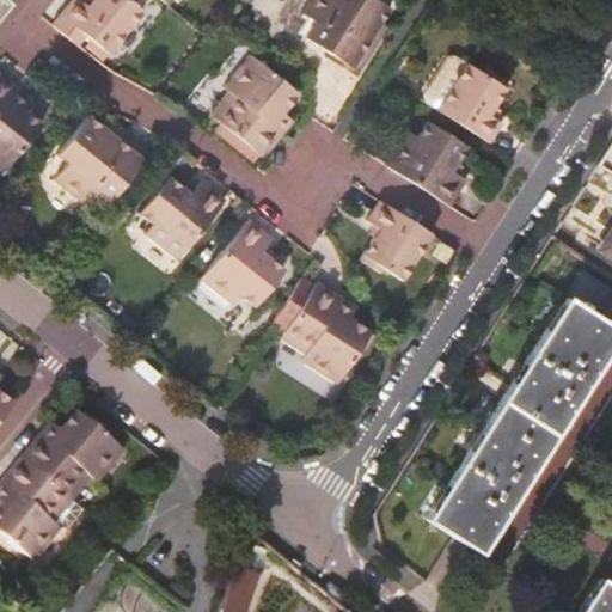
[(80,0),(72,0),(51,25),(79,47),(86,37),(108,54),(142,11),(129,0),(90,0),(86,5),(80,0)]
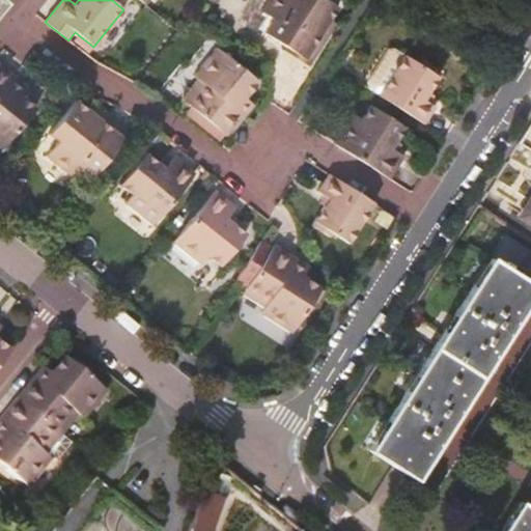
[(269,0),(262,11),(273,18),(263,33),(286,47),(284,51),(310,67),(331,33),(326,30),(332,20),(339,7),(327,0),(269,0)]
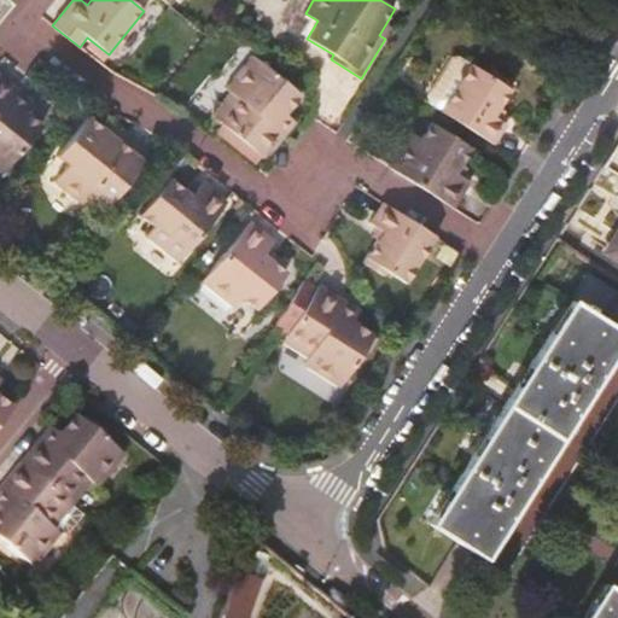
[(379,35),(385,39),(392,27),(386,23),(379,35)]
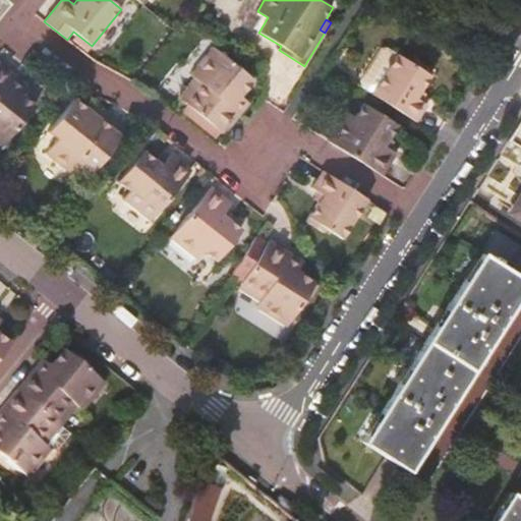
[(188,108),(183,114),(217,140),(222,134),(224,136),(241,115),(232,108),(241,96),(253,79),(213,48),(190,75),(195,79),(200,84),(184,105),(188,108)]
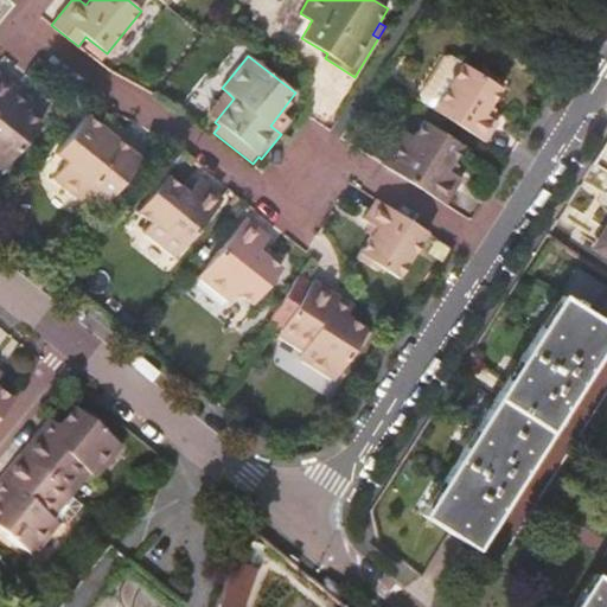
[(423,97),(421,102),(432,109),(461,64),(449,57),(443,58),(420,95),(423,97)]
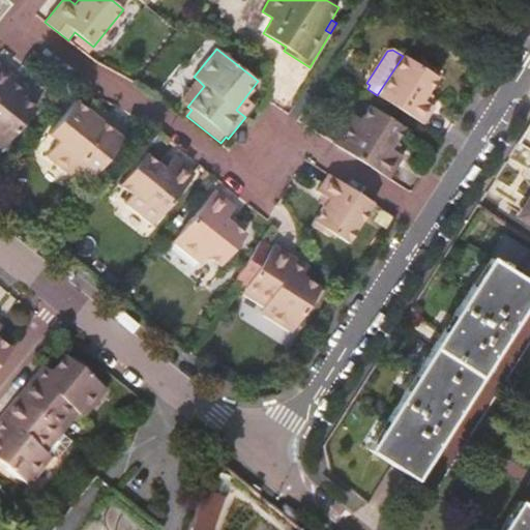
[(403,56),(377,95),(424,126),(436,109),(424,101),(442,75),(421,61),(419,65),(403,55),(403,56)]
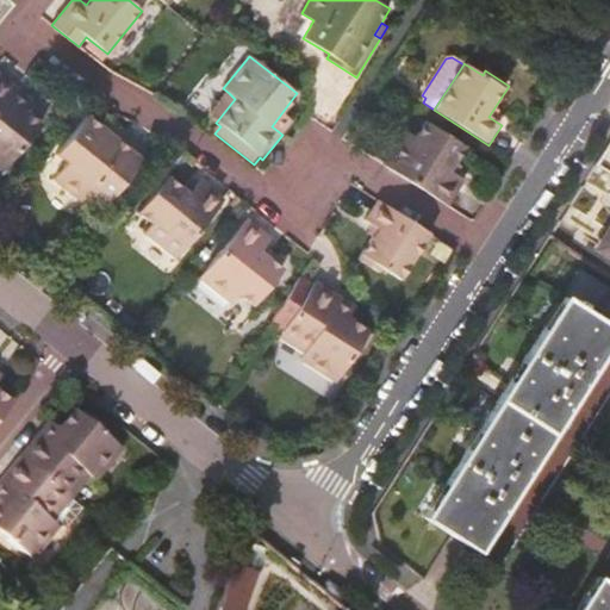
[(0,73),(0,170),(1,173),(41,124),(23,110),(10,99),(18,88),(0,73)]
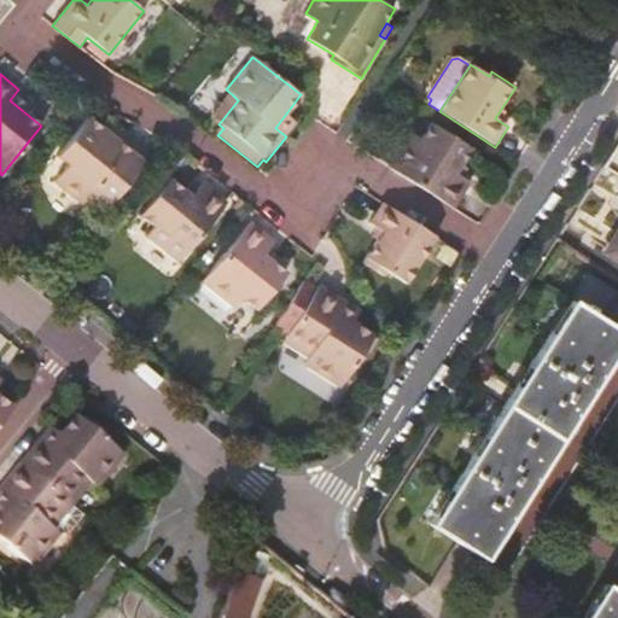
[(33,100),(18,89),(10,100),(23,111),(33,100)]
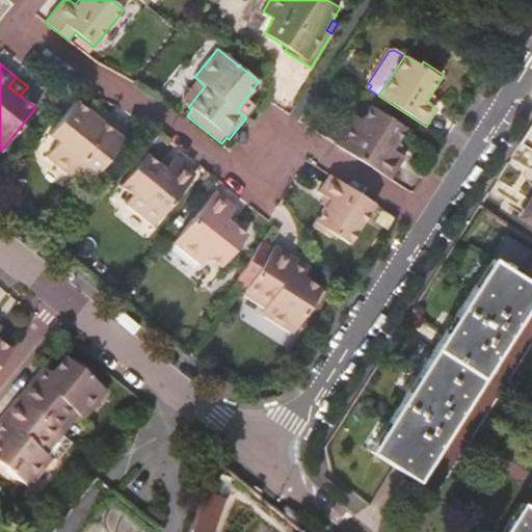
[(205,86),(200,81),(183,103),(188,107),(205,86)]
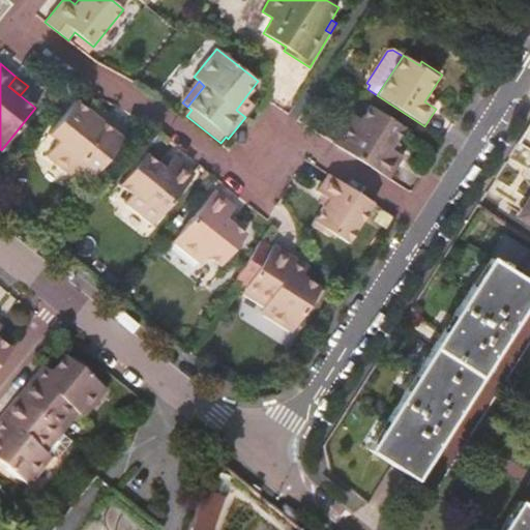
[(236,110),(245,117),(255,105),(245,97),(236,110)]
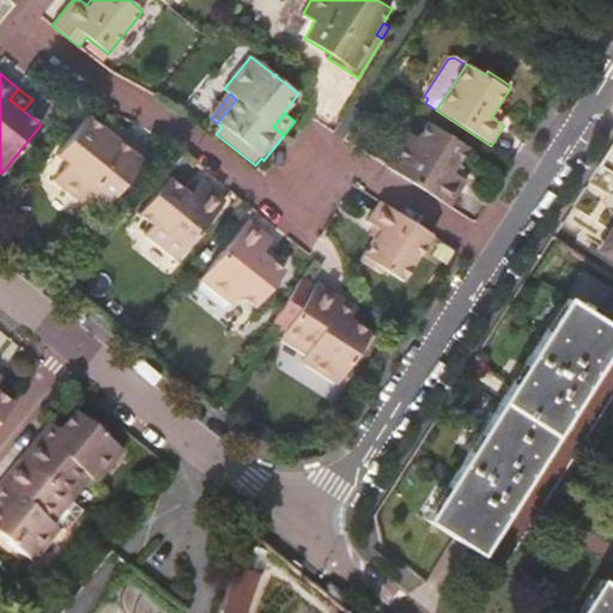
[(93,192),(108,202),(147,152),(115,127),(110,132),(89,115),(56,155),(66,163),(54,178),(84,202),(93,192)]
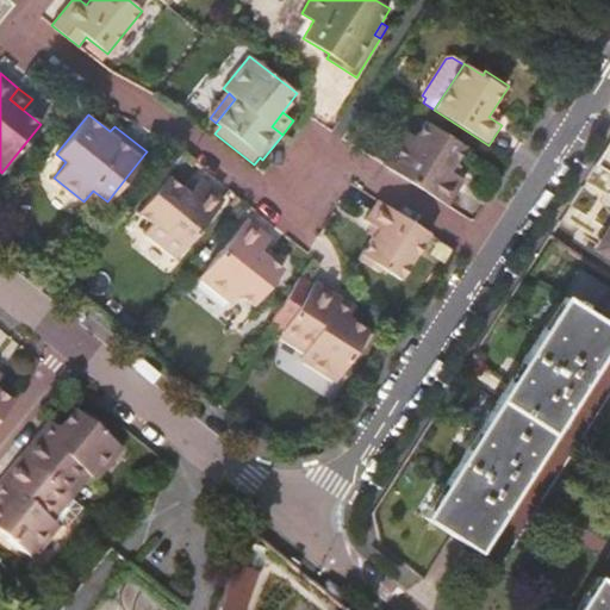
[(405,131),(384,165),(449,207),(466,182),(450,173),(467,148),(425,122),(416,137),(405,131)]
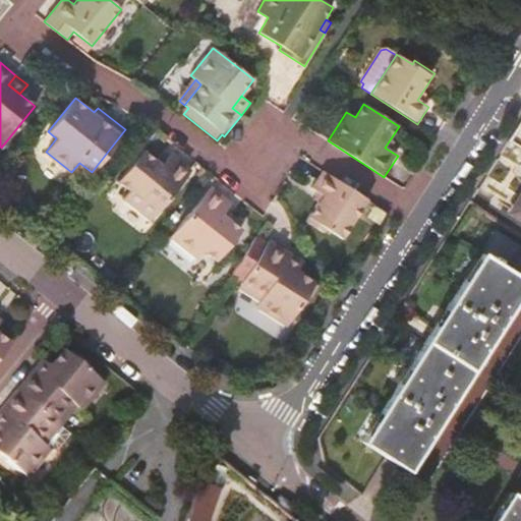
[(520,116),(507,138),(520,148),(520,147),(520,116)]
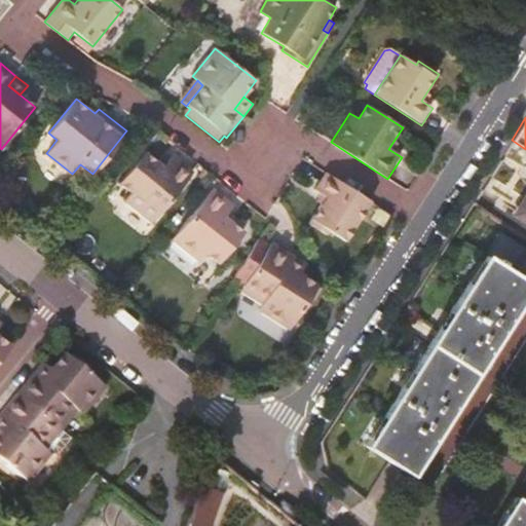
[(123,199),(152,223),(194,172),(174,155),(164,165),(144,149),(118,182),(130,191),(123,199)]
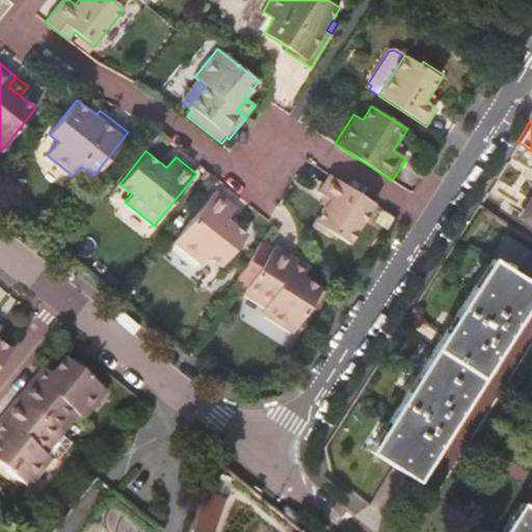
[(376,205),(330,176),(318,193),(330,201),(313,228),(331,239),(334,235),(349,246),(376,205)]
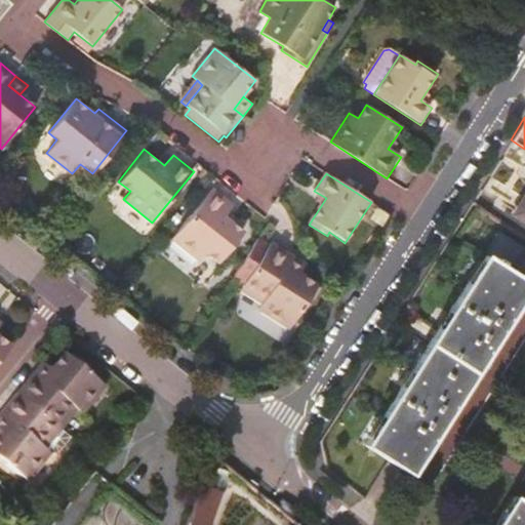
[(214,188),(172,239),(199,261),(206,253),(217,263),(244,231),(226,215),(235,205),(214,188)]
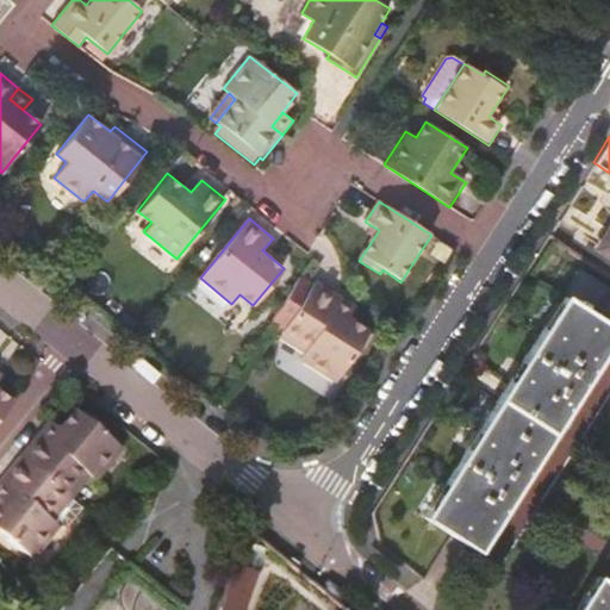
[(609,231),(597,251),(609,259),(609,231)]
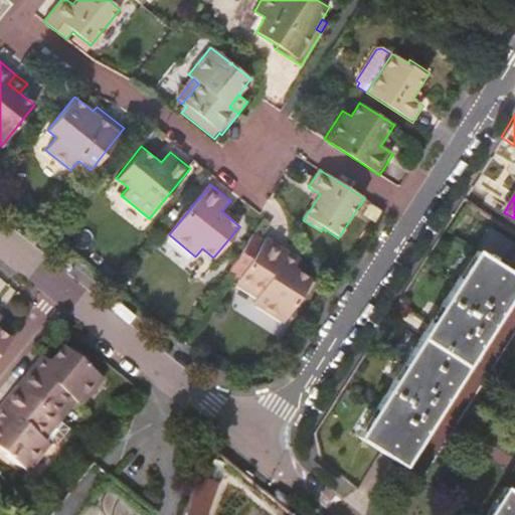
[(514,244),(488,227),(356,437),(401,465),(514,285),(514,276),(501,267),(514,244)]
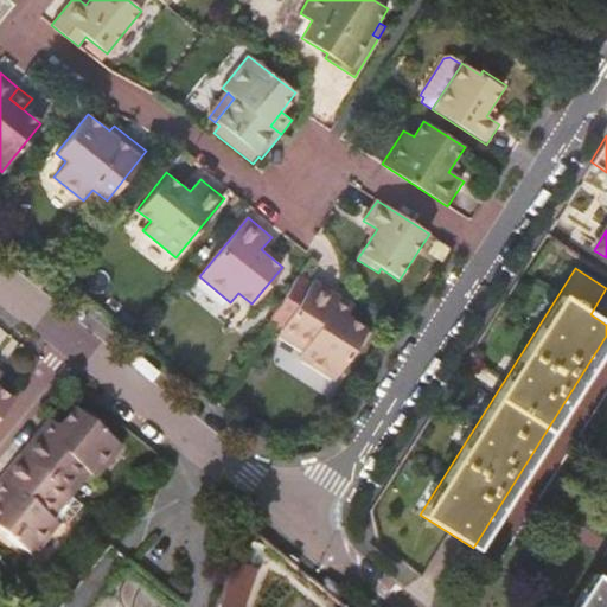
[(296,278),(269,320),(283,330),(281,332),(306,349),(301,355),(298,360),(333,383),(366,333),(346,320),(331,311),(339,299),(314,283),(311,287),(296,278)]
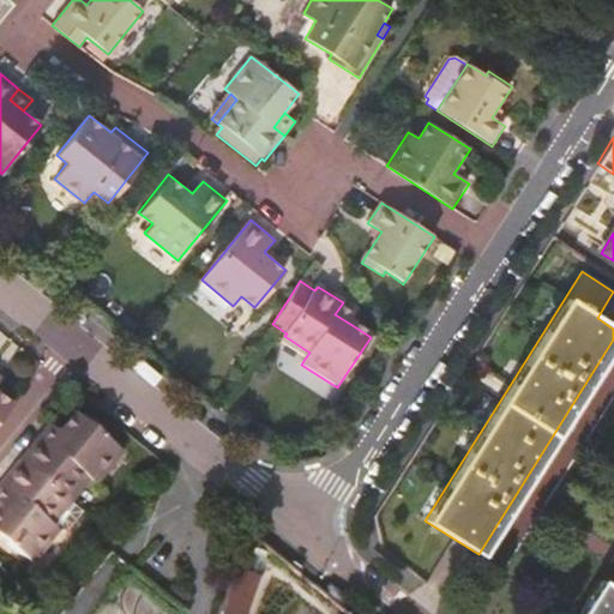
[(335,314),(350,324),(357,312),(343,302),(335,314)]
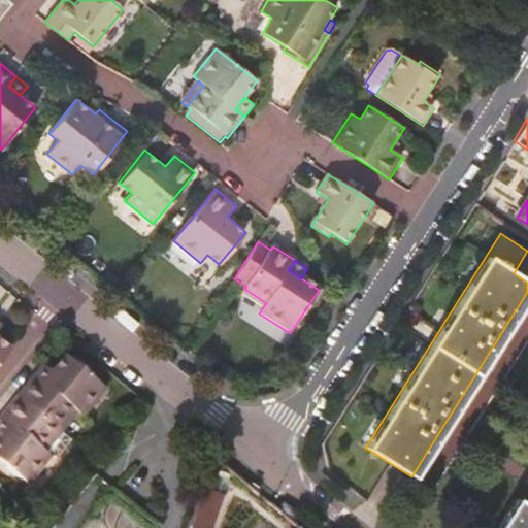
[(266,303),(244,289),(240,295),(262,308),(266,303)]
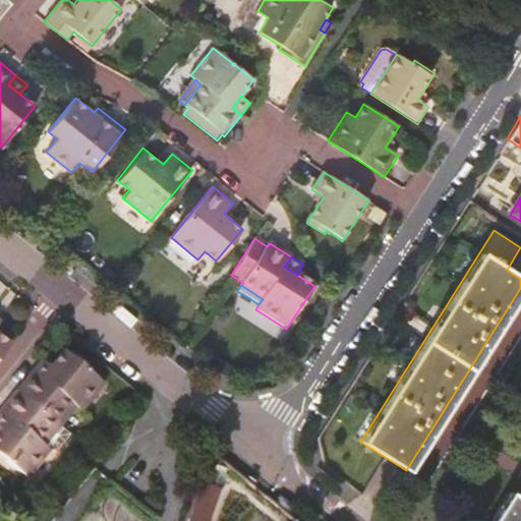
[(0,352),(9,341),(0,333),(0,352)]
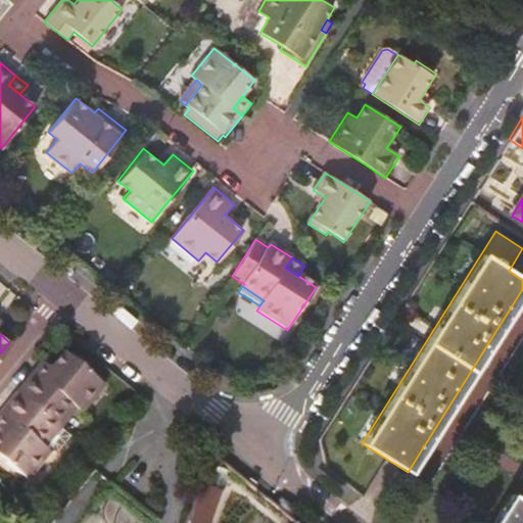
[(34,374),(17,392),(58,425),(73,407),(84,415),(106,386),(64,352),(51,370),(42,381),(34,374)]
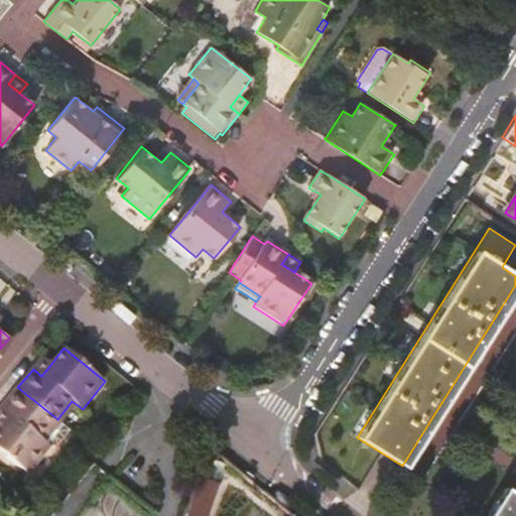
[(41,358),(33,369),(41,376),(50,365),(41,358)]
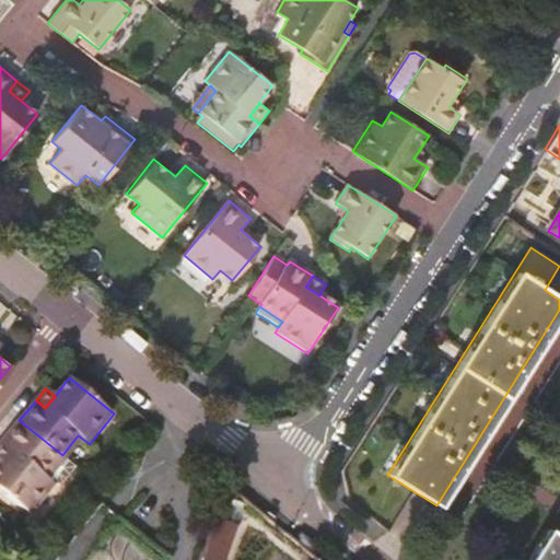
[(62,455),(19,420),(1,442),(9,448),(0,459),(0,492),(31,517),(56,486),(45,477),(62,455)]
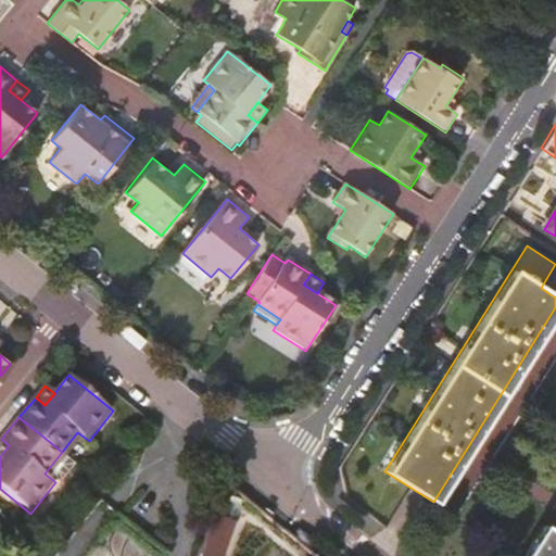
[(0,456),(9,445),(1,439),(0,440),(0,456)]
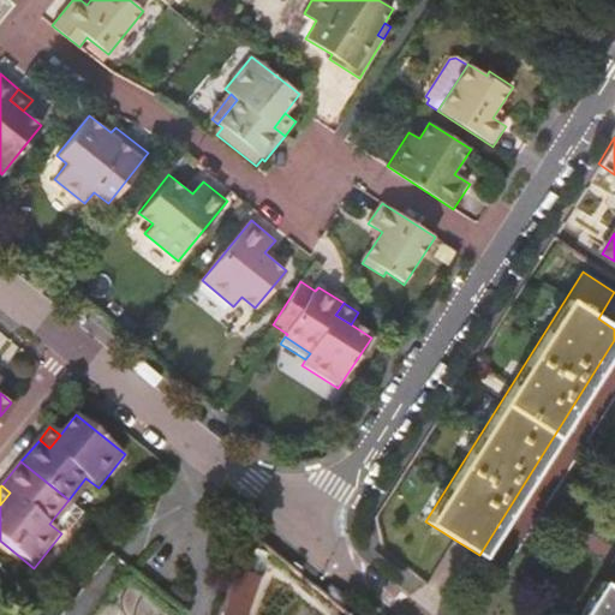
[(49,524),(61,533),(70,532),(85,513),(69,500),(49,524)]
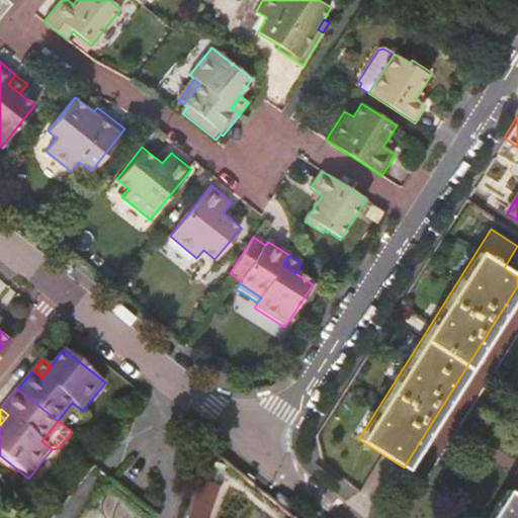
[(485,517),(517,517),(517,495),(505,487),(485,517)]
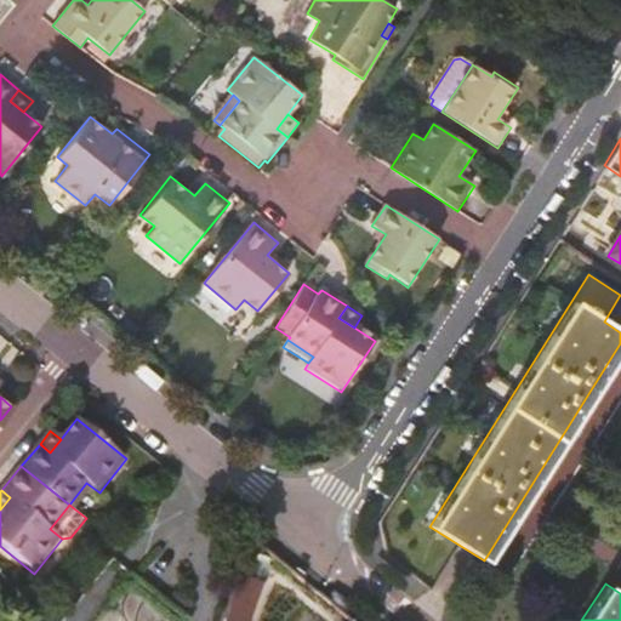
[(226,620),(234,600),(226,593),(215,620),(226,620)]
